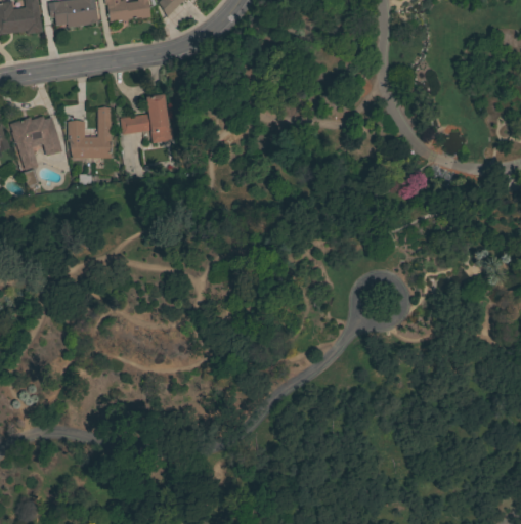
[(38,0),(43,32),(28,34),(28,31),(0,34),(0,2),(12,1),(13,9),(26,7),(25,0),(38,0)]
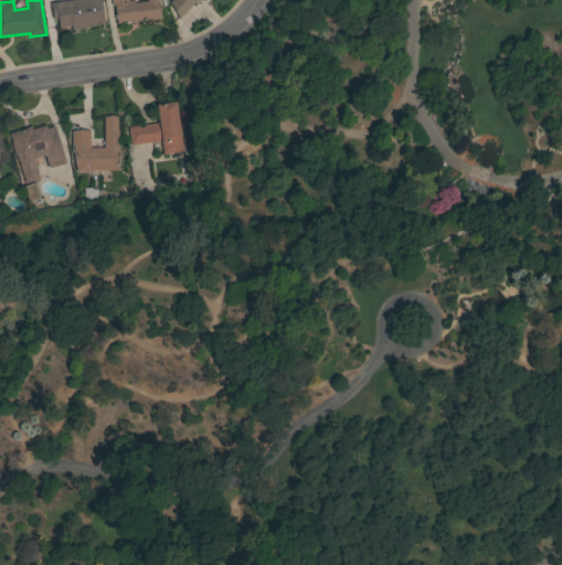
[(73,0),(102,0),(106,25),(104,25),(104,24),(99,24),(99,27),(74,30),(74,25),(61,28),(60,19),(54,20),(52,3),(73,0)]
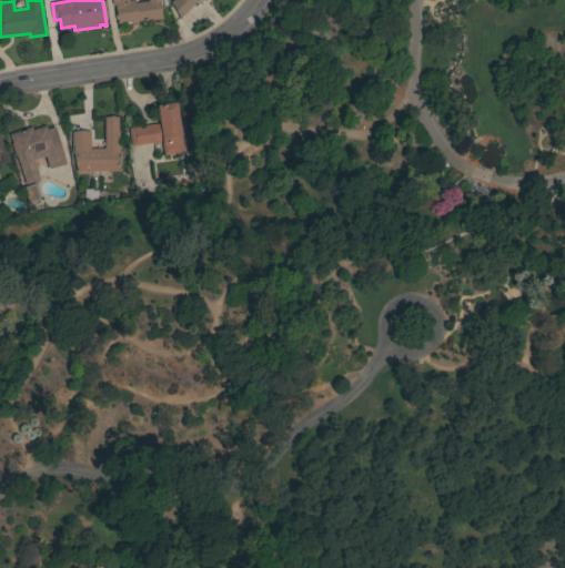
[(161,0),(164,19),(154,20),(153,19),(140,21),(140,22),(134,23),(134,22),(120,23),(120,20),(118,19),(118,16),(119,14),(117,4),(115,6),(114,0),(137,0),(138,2),(150,1),(149,0),(161,0)]
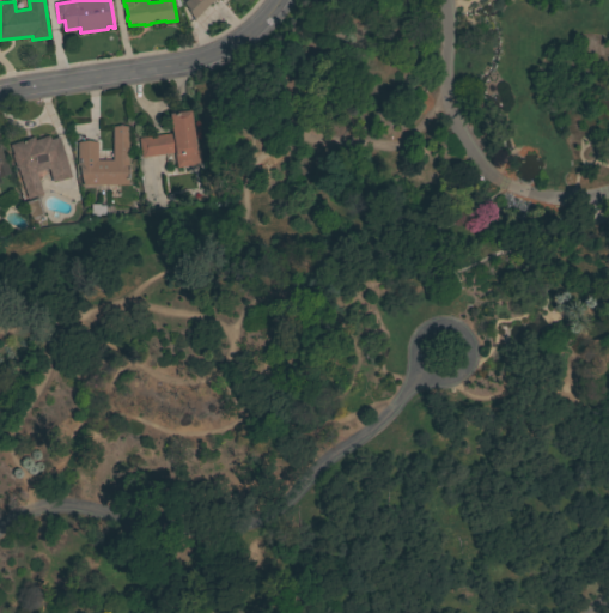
[(187,2),(189,0),(215,0),(196,19),(187,2)]
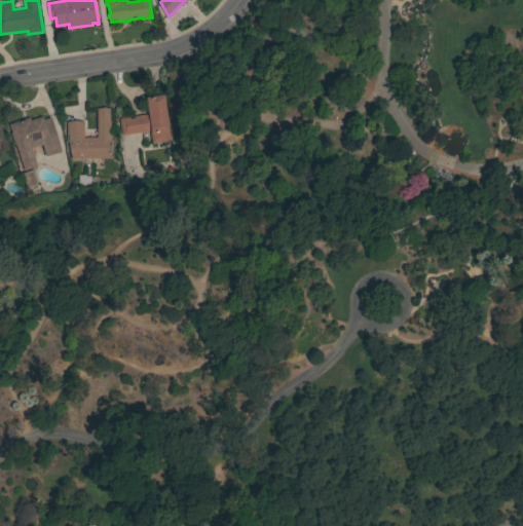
[(154,144),(152,130),(123,135),(121,118),(149,114),(147,98),(165,95),(171,129),(174,128),(175,139),(171,140),(171,142),(154,144)]
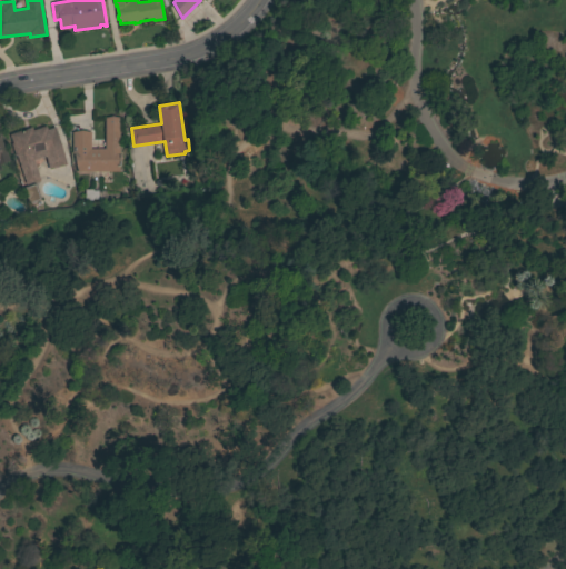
[(77,160),(76,151),(75,151),(75,132),(93,132),(93,148),(107,148),(107,118),(121,118),(121,171),(79,171),(77,160)]
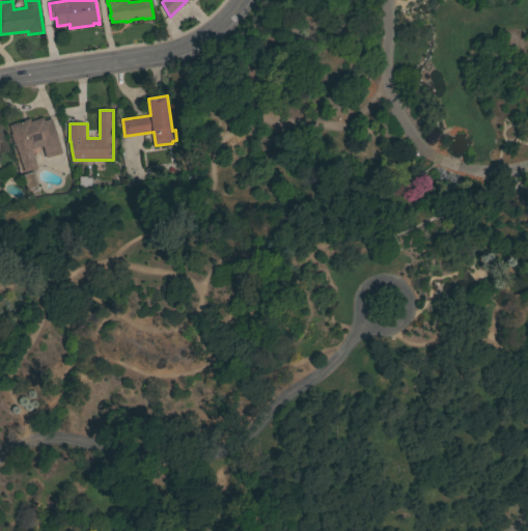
[(63,154),(48,158),(44,146),(33,149),(39,168),(26,172),(18,144),(16,145),(12,135),(14,135),(10,126),(31,118),(32,121),(45,117),(46,120),(53,118),(63,154)]
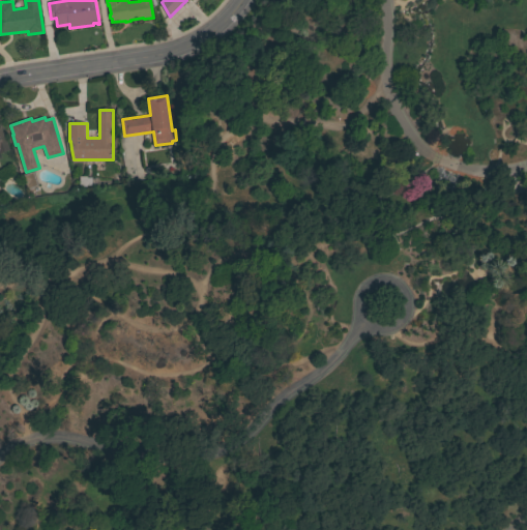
[(11,150),(0,154),(0,126),(2,126),(11,150)]
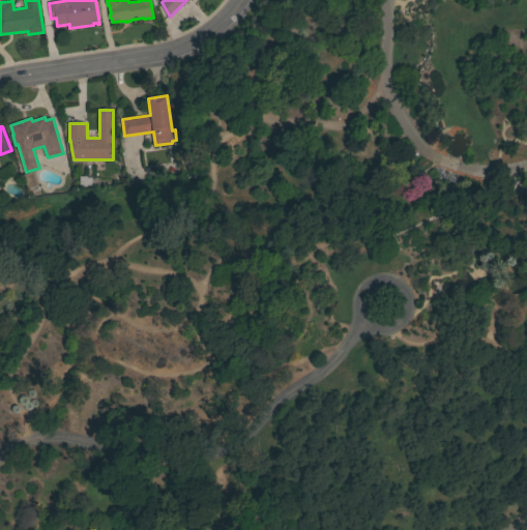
[(40,186),(29,190),(24,174),(35,171),(40,186)]
